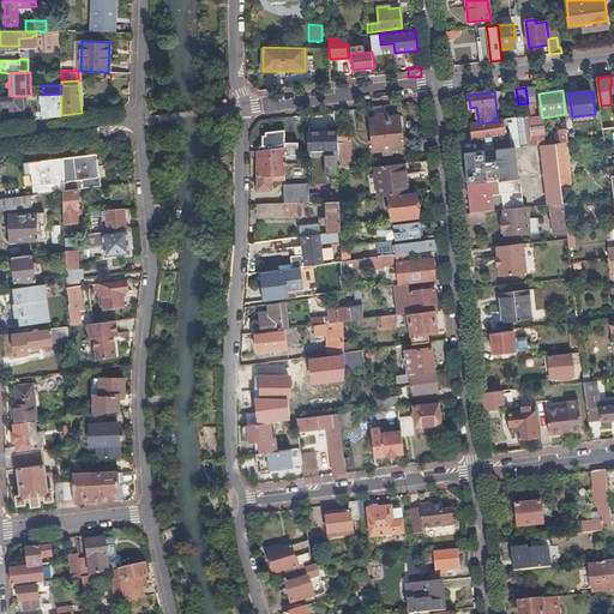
[(61,115),(61,94),(42,95),(43,118),(61,115)]
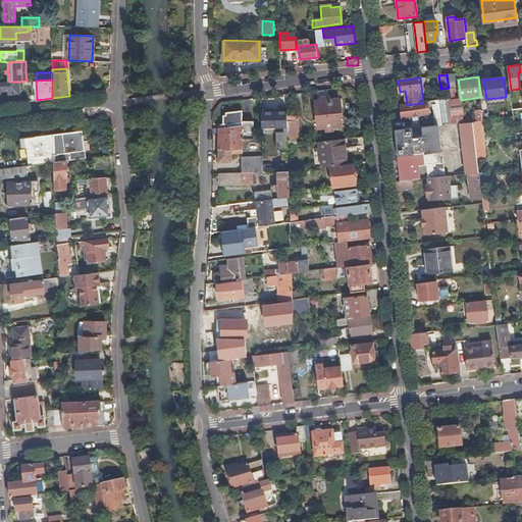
[(20,96),(20,82),(9,82),(0,82),(0,93),(2,93),(2,91),(8,90),(8,96),(20,96)]
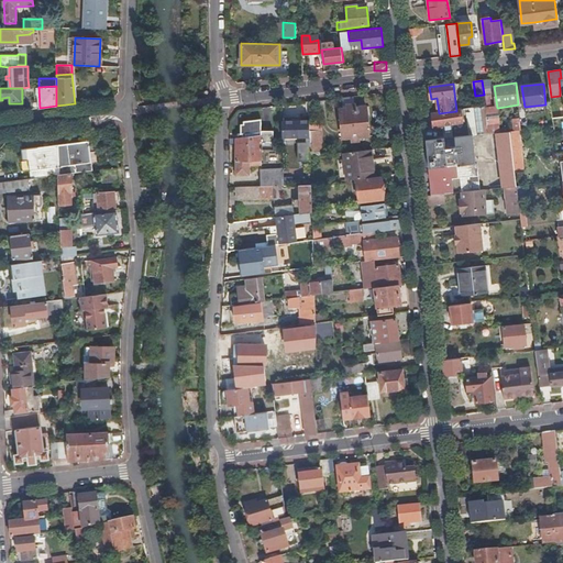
[(370,136),(368,117),(366,103),(355,105),(355,101),(348,102),(348,106),(340,107),(344,139),(370,136)]
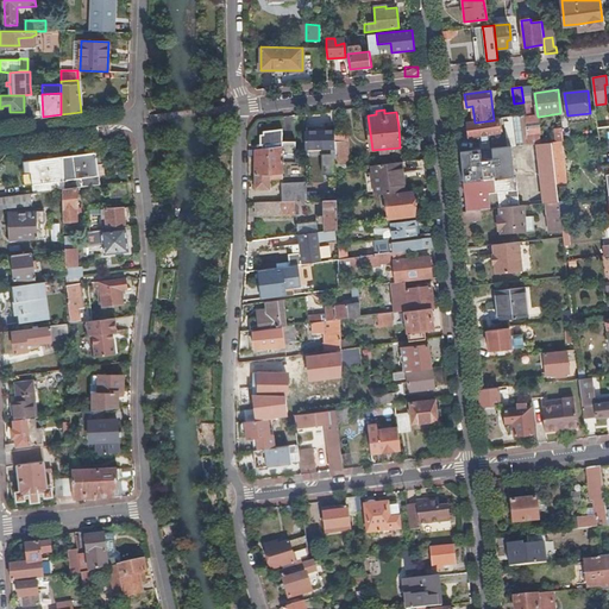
[(475,123),(468,124),(470,137),(481,136),(481,139),(488,139),(488,135),(502,132),(501,123),(509,121),(513,146),(529,145),(527,135),(526,118),(525,115),(494,120),(475,123)]
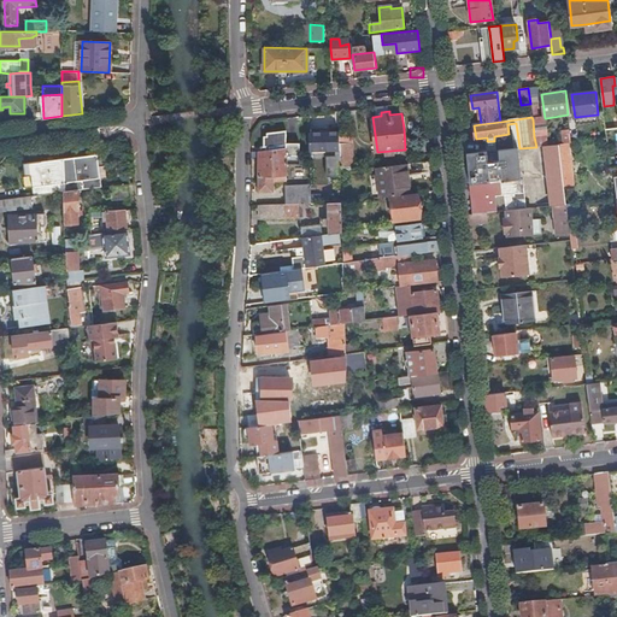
[(607,139),(609,142),(616,141),(616,127),(606,129),(607,139)]
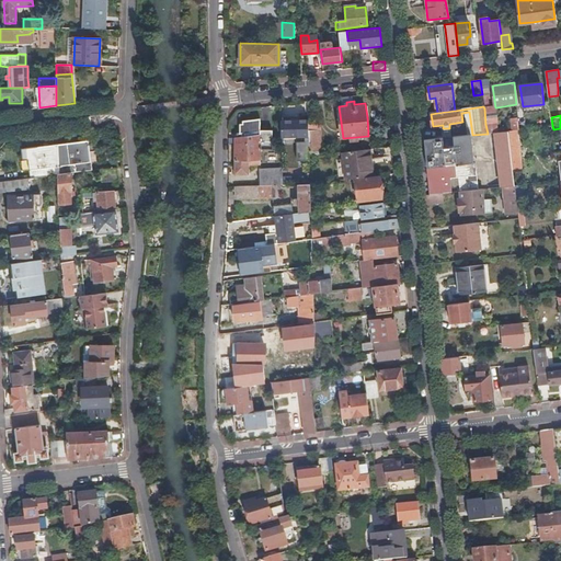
[(542,118),(544,127),(552,126),(551,117),(542,118)]
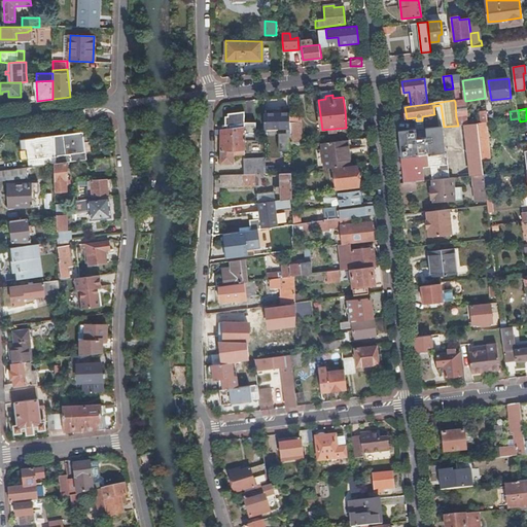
[(289,119),(289,112),(265,113),(265,130),(286,129),(286,133),(278,134),(279,151),(290,150),(290,147),(290,129),(289,119)]
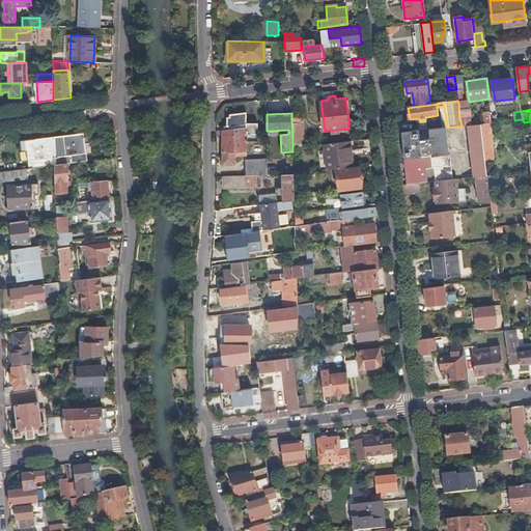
[(473,126),(471,116),(459,117),(462,127),(468,126),(471,126),(473,126)]
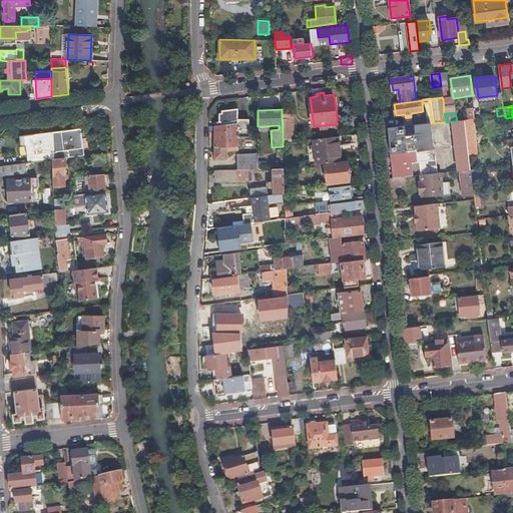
[(295,138),(294,118),(285,119),(285,116),(282,116),(283,125),(283,139),(295,138)]
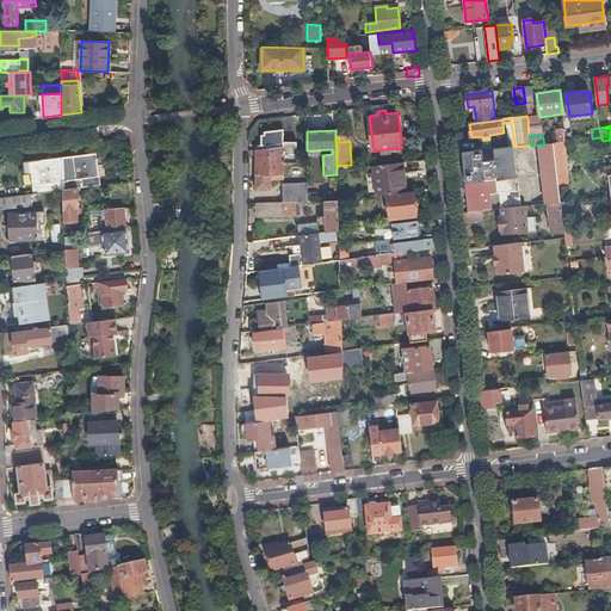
[(257,149),(257,156),(270,156),(270,161),(296,162),(296,142),(283,142),(283,147),(257,149)]
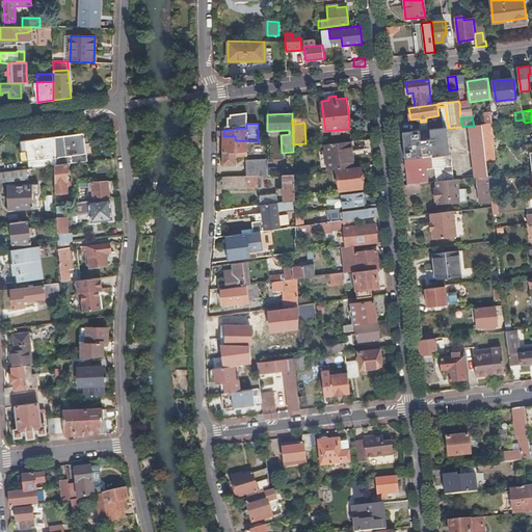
[(482,125),(486,161),(495,160),(494,150),(493,150),(489,124),(486,124),(482,125)]
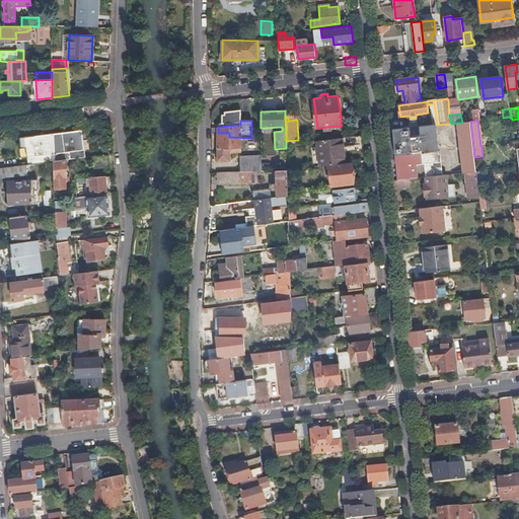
[(474,157),(470,122),(462,123),(460,123),(465,173),(466,173),(476,172),(474,157)]
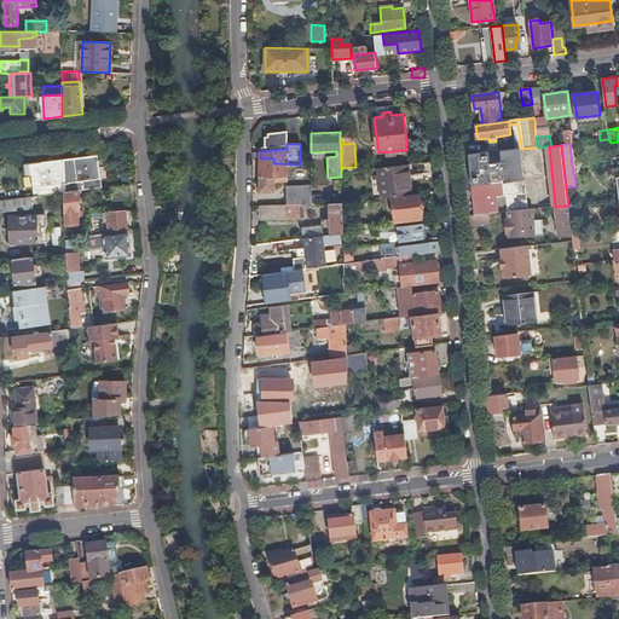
[(507,196),(508,212),(528,209),(526,184),(524,185),(520,149),(501,151),(502,161),(491,162),(490,152),(469,155),(475,215),(491,213),(498,213),(497,197),(507,196)]
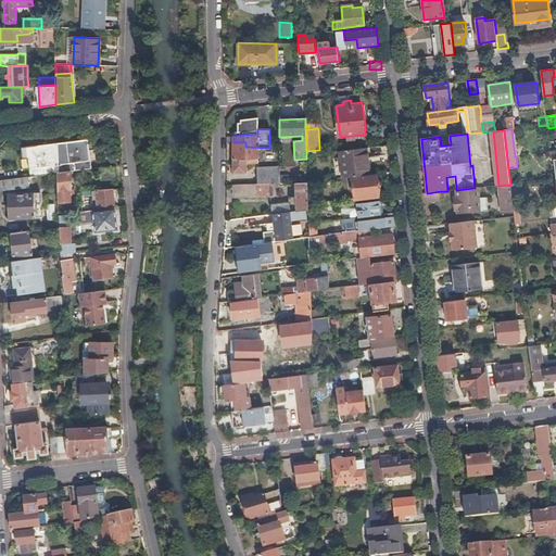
[(71,171),(92,168),(89,150),(93,149),(92,138),(58,142),(59,173),(71,171)]
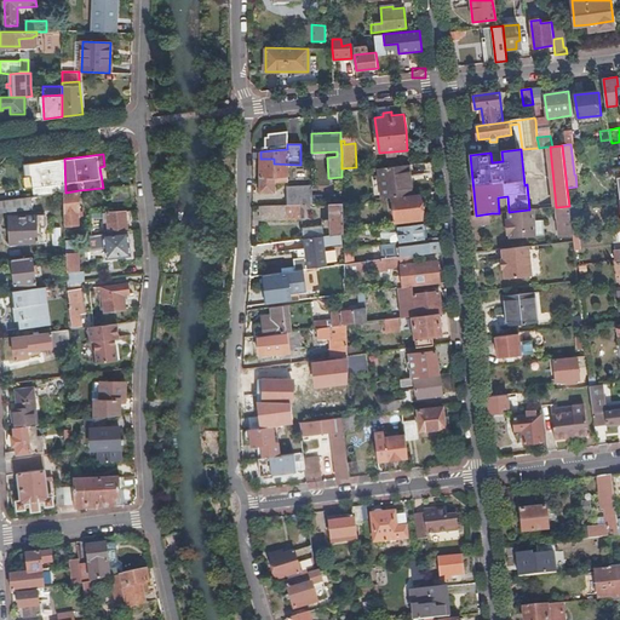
[(65,193),(64,159),(24,164),(27,177),(33,176),(34,196),(64,193),(65,193)]
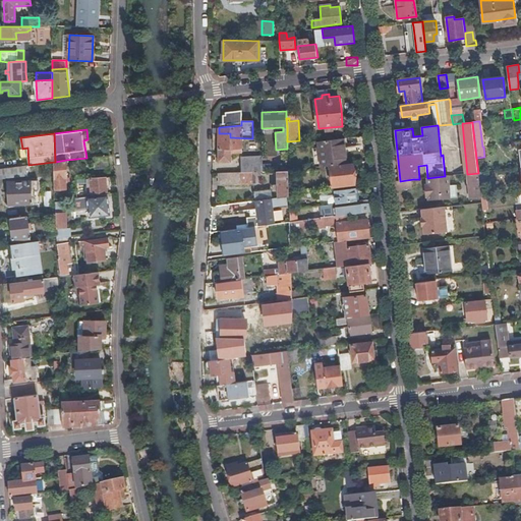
[(230,133),(219,133),(219,161),(229,161),(229,153),(232,153),(241,153),(241,139),(252,139),(252,138),(230,137),(230,133)]
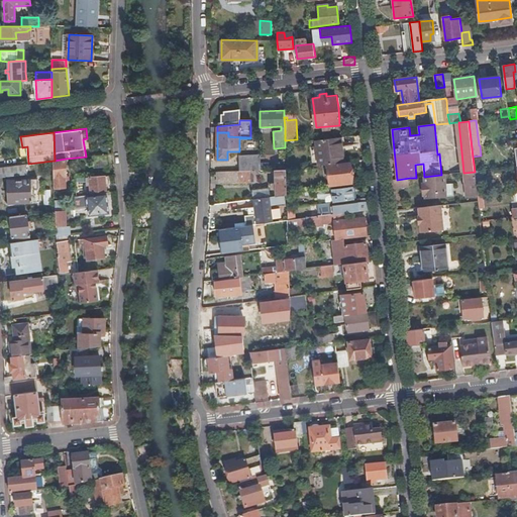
[(344,163),(341,137),(324,139),(316,140),(317,145),(320,166),(328,165),(344,163)]
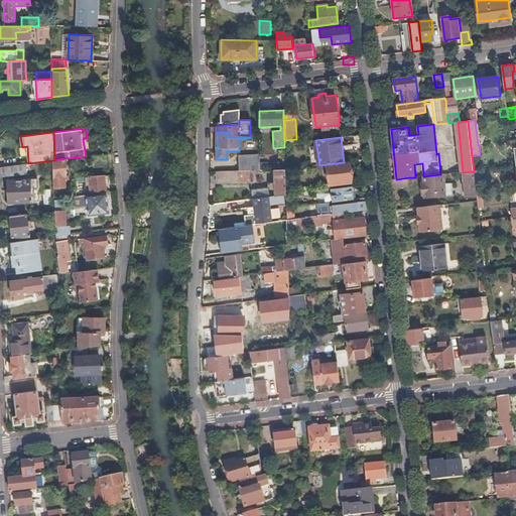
[(319,165),(316,145),(309,146),(312,166),(319,165)]
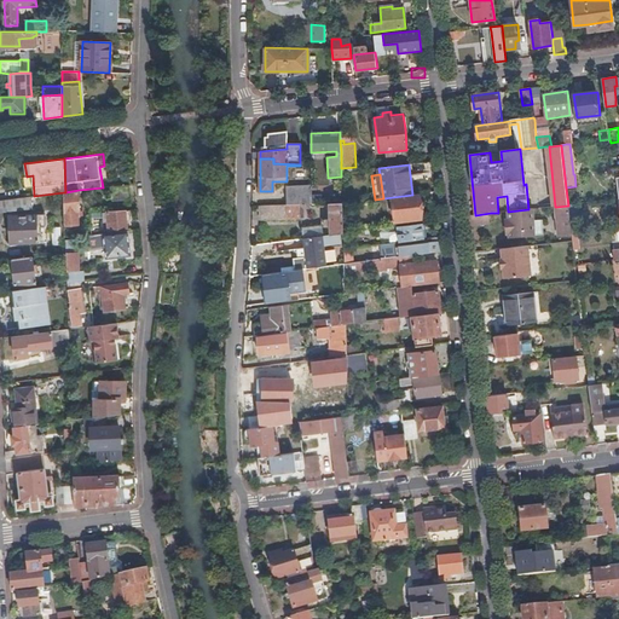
[(128,184),(110,186),(113,201),(131,198),(128,184)]
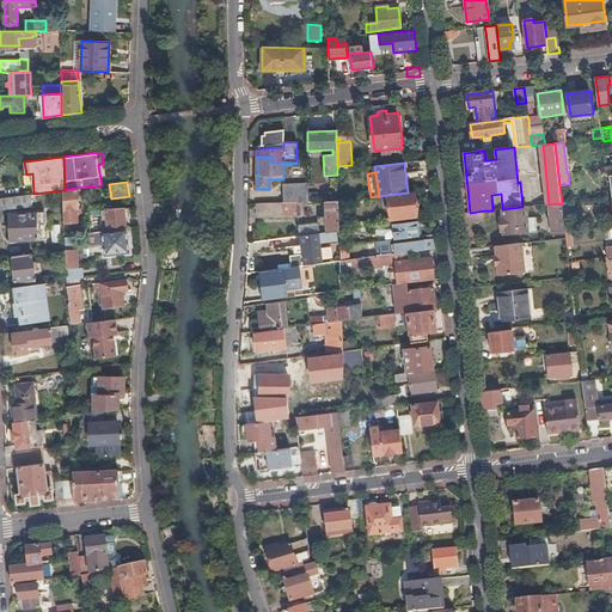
[(285,184),(285,202),(298,202),(308,202),(308,184),(285,184)]
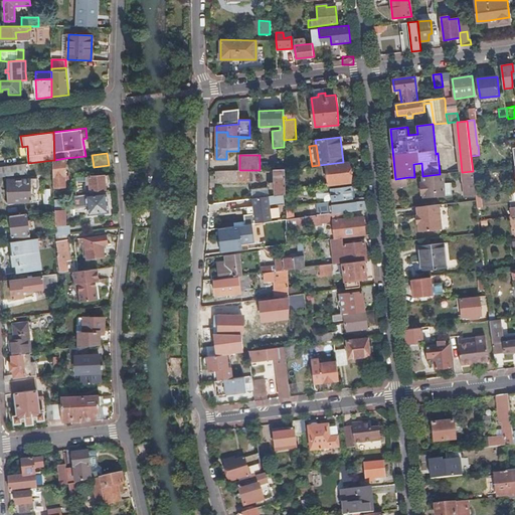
[(54,187),(65,186),(64,175),(66,175),(65,158),(54,160),(53,160),(54,187)]
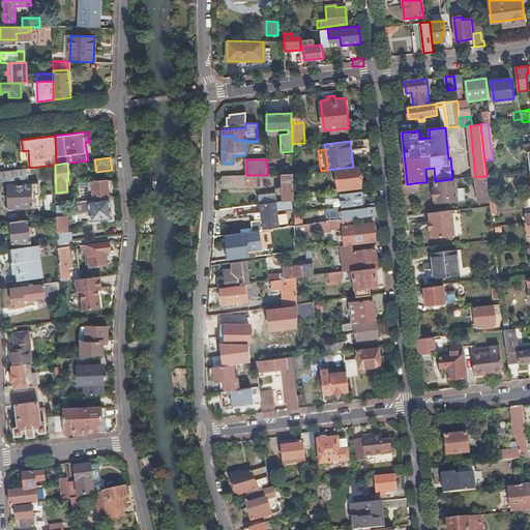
[(353,167),(336,169),(339,189),(361,187),(358,166),(353,167)]
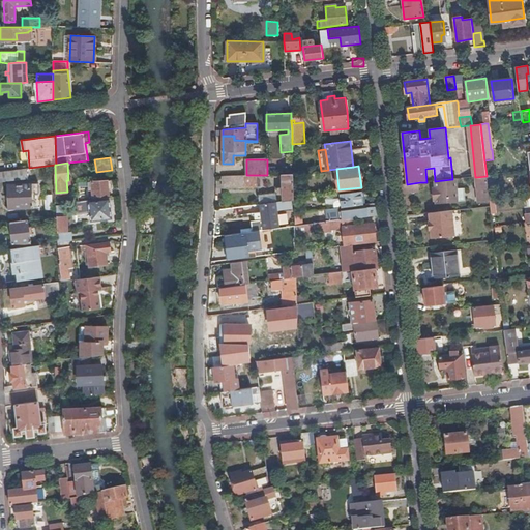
[(29,169),(0,169),(0,179),(29,178),(29,169)]
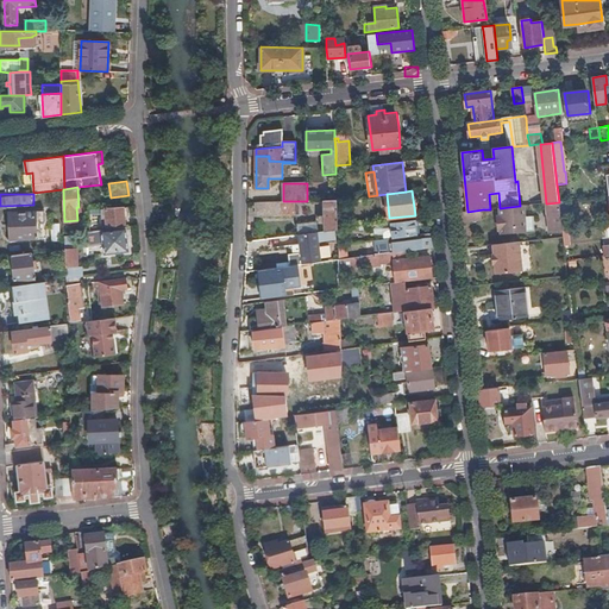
[(326,223),(326,231),(332,231),(338,230),(337,200),(325,200),(326,215),(320,215),(320,223),(326,223)]
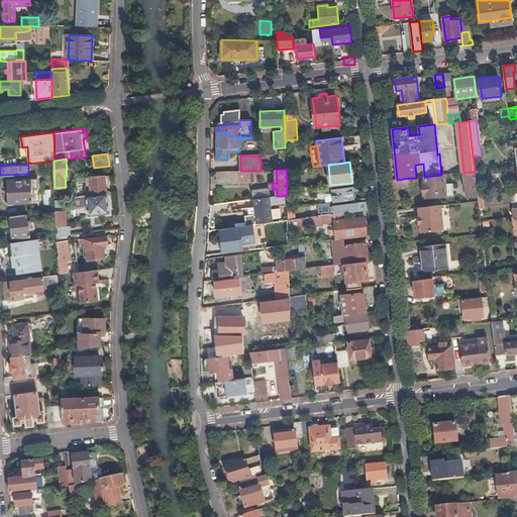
[(251,182),(251,171),(240,171),(217,172),(218,184),(238,183),(238,182),(251,182)]
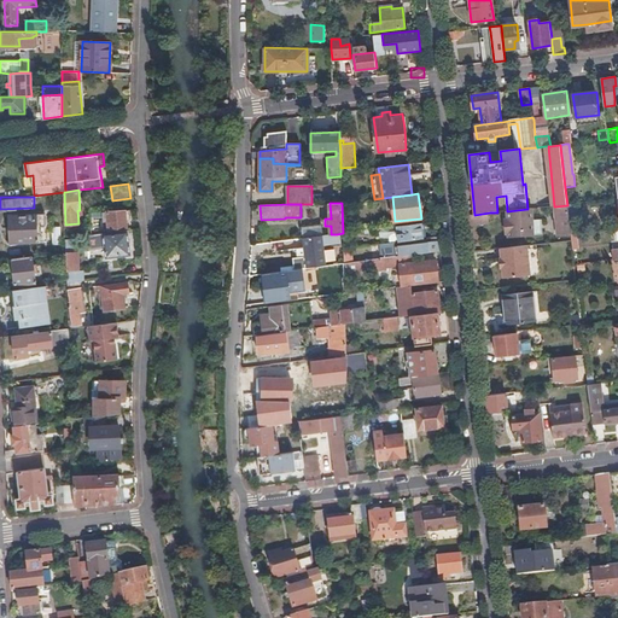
[(577,234),(578,234),(577,226),(578,226),(576,204),(567,205),(571,234),(577,234)]
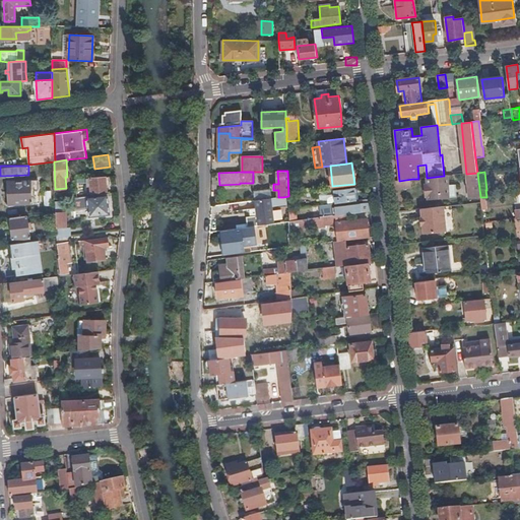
[(477,173),(467,174),(470,198),(480,197),(477,173)]
